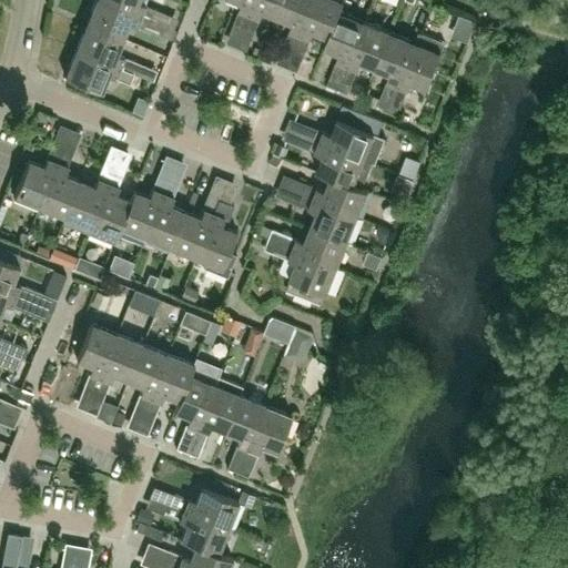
[(95,0),(87,23),(122,38),(129,21),(150,30),(154,19),(105,0),(95,0)]
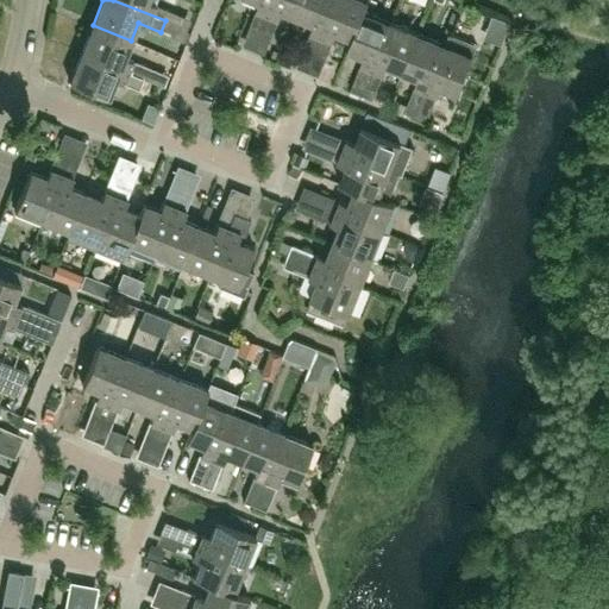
[(113,0),(165,20),(169,10),(154,4),(155,0),(113,0)]
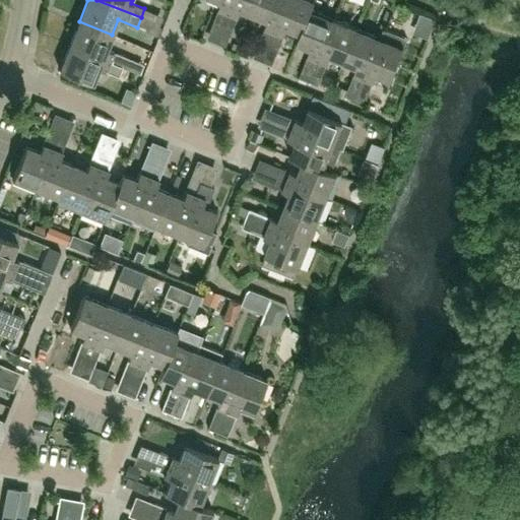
[(224,23),(234,0),(220,0),(222,1),(214,19),(224,23)]
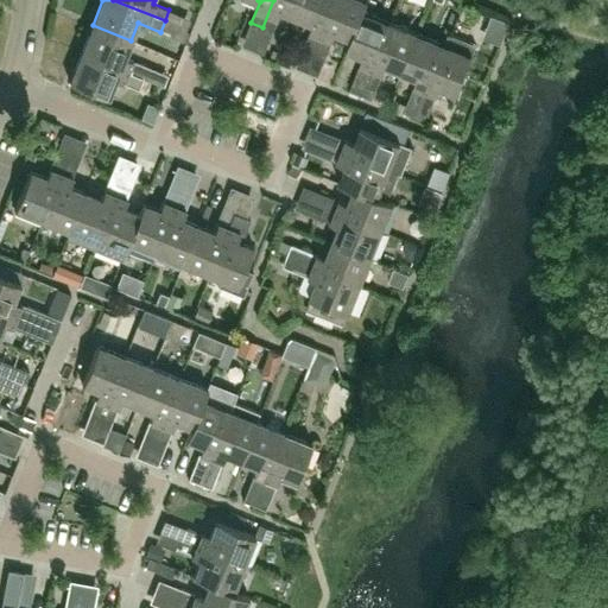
[(298,17),(304,0),(273,0),(263,27),(273,32),(283,11),(298,17)]
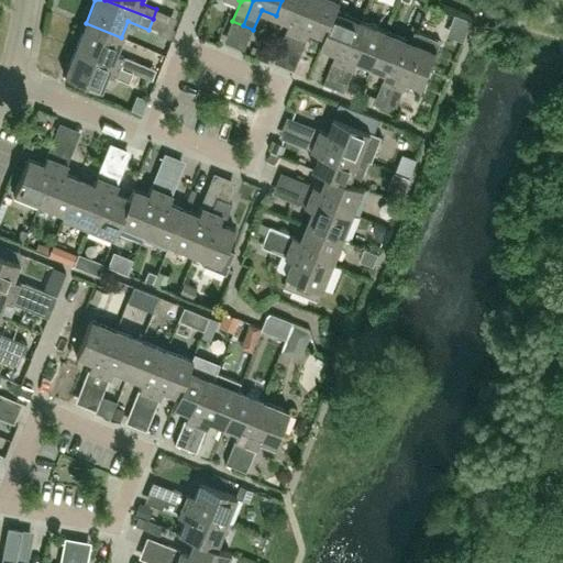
[(293,45),(310,0),(282,0),(276,15),(290,21),(283,42),(293,45)]
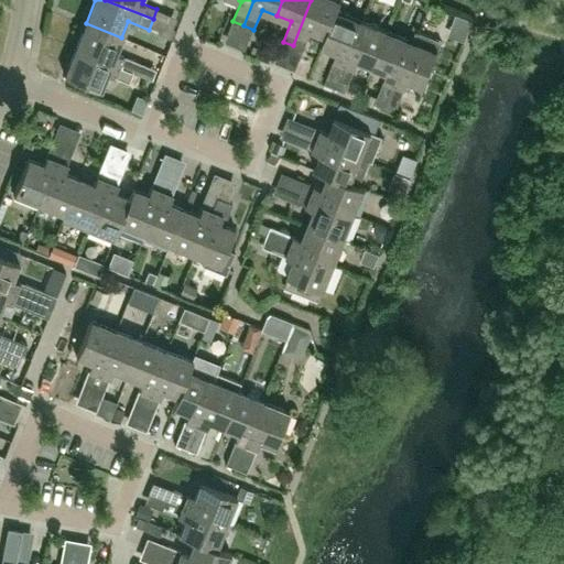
[(327,35),(337,11),(340,0),(339,0),(311,0),(293,45),(304,50),(313,30),(327,35)]
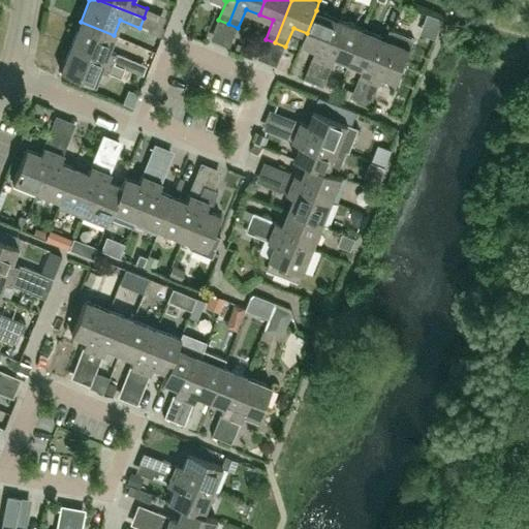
[(314,81),(339,20),(316,10),(307,33),(303,42),(316,49),(309,67),(305,76),(314,81)]
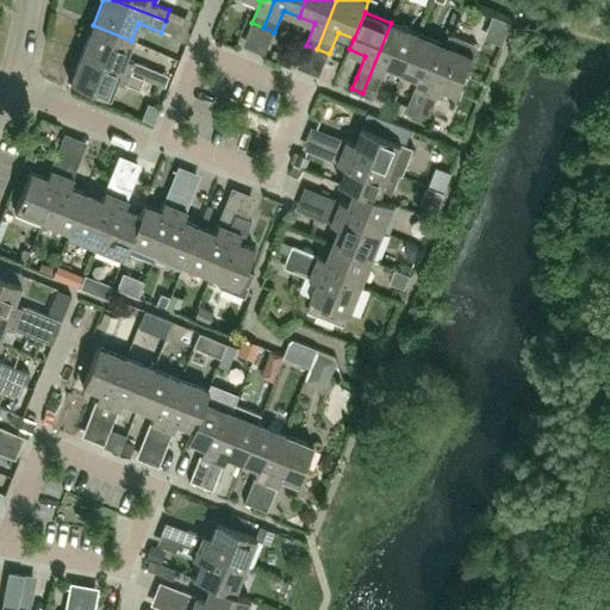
[(403,70),(418,33),(391,23),(362,93),(374,98),(387,64),(403,70)]
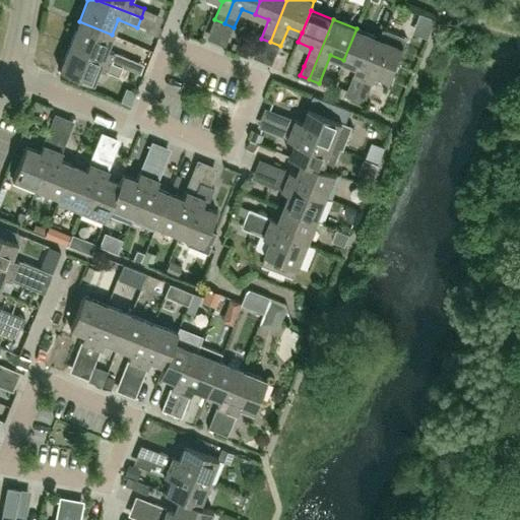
[(112,35),(79,21),(70,46),(121,66),(125,56),(106,48),(112,35)]
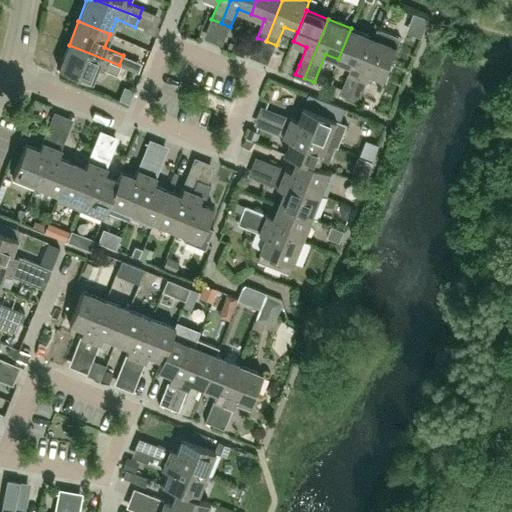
[(350,97),(374,37),(351,28),(338,59),(352,65),(340,93),(350,97)]
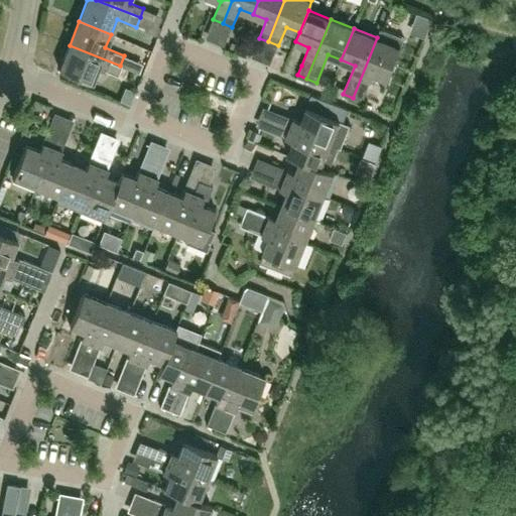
[(380,28),(377,37),(353,98),(362,102),(374,73),(387,79),(404,37),(380,28)]
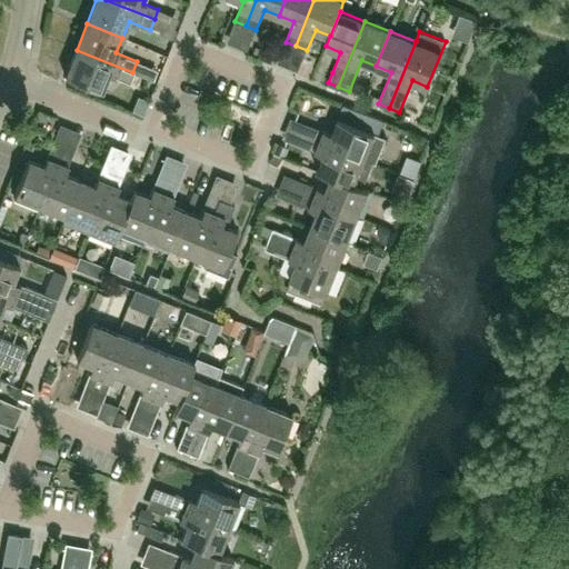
[(128,82),(132,72),(77,50),(66,77),(101,90),(108,75),(128,82)]
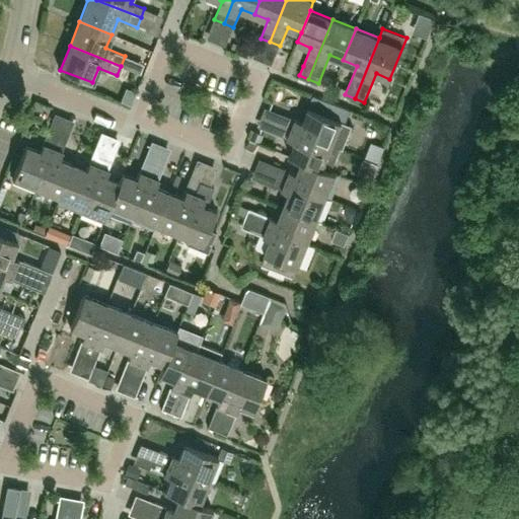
[(285,116),(281,124),(331,145),(340,148),(342,148),(351,126),(309,108),(303,124),(285,116)]
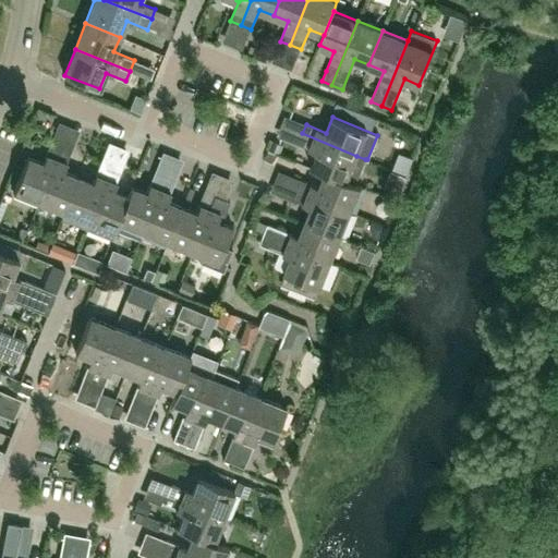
[(356,156),(302,133),(298,144),(318,153),(312,167),(326,172),(354,184),(365,159),(356,156)]
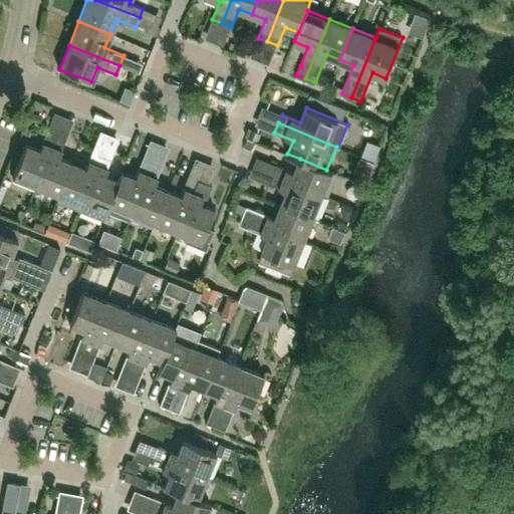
[(13,177),(36,186),(56,135),(46,132),(39,150),(25,145),(13,177)]
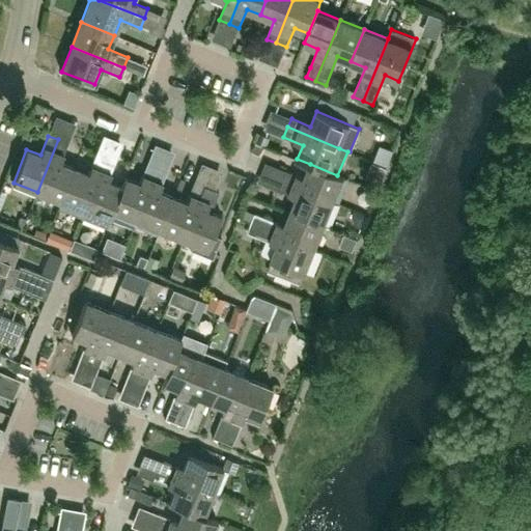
[(67,143),(58,139),(37,192),(61,201),(74,168),(60,163),(67,143)]
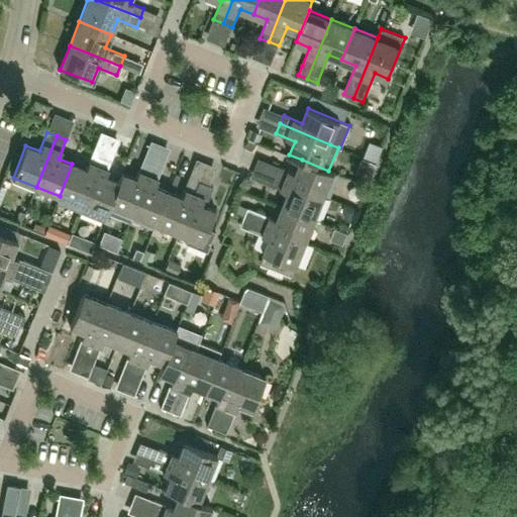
[(85,170),(72,164),(60,196),(58,203),(80,211),(102,154),(93,150),(85,170)]
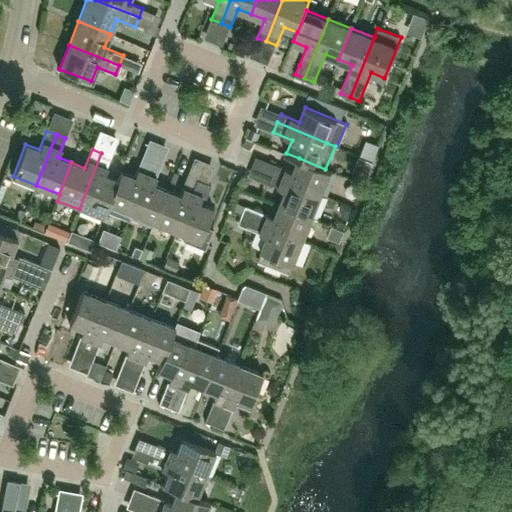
[(108,203),(117,180),(103,176),(111,157),(101,153),(79,209),(102,219),(108,203)]
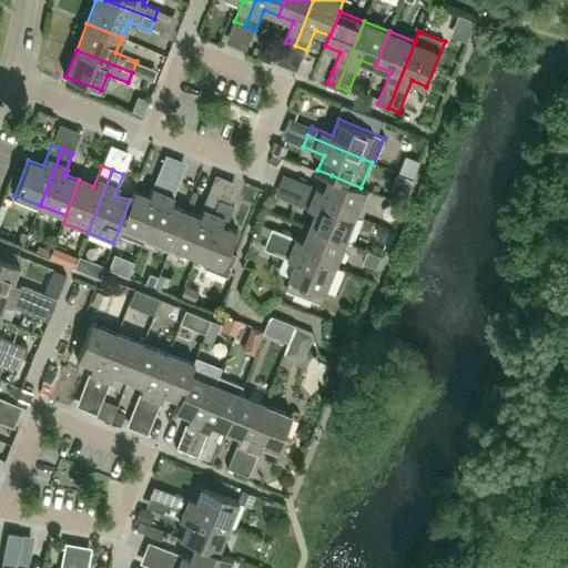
[(120,225),(145,235),(168,180),(158,175),(149,196),(133,190),(130,200),(120,225)]
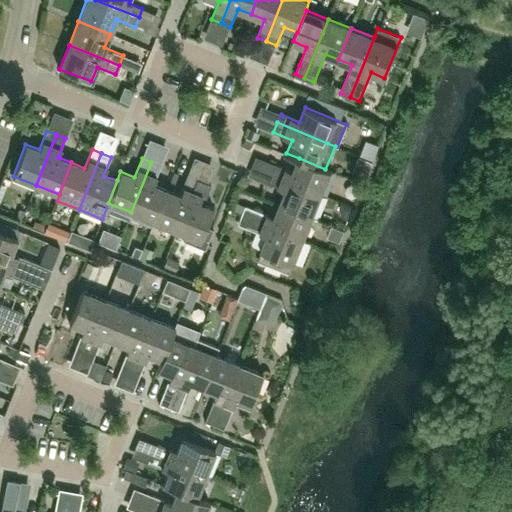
[(330,171),(325,169),(299,158),(293,171),(276,164),(271,173),(321,194),(330,171)]
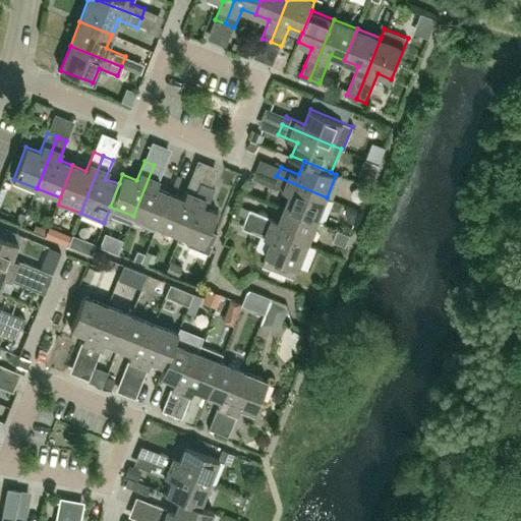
[(163,169),(154,165),(133,216),(156,225),(169,193),(156,188),(163,169)]
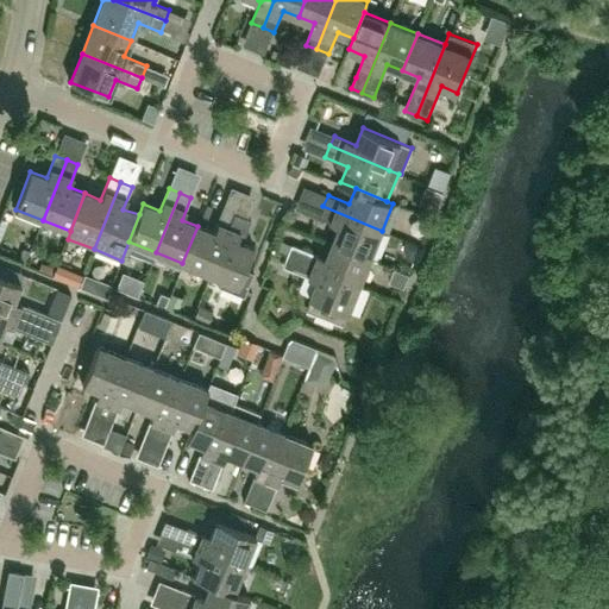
[(334,242),(371,257),(382,231),(322,206),(318,217),(340,226),(334,242)]
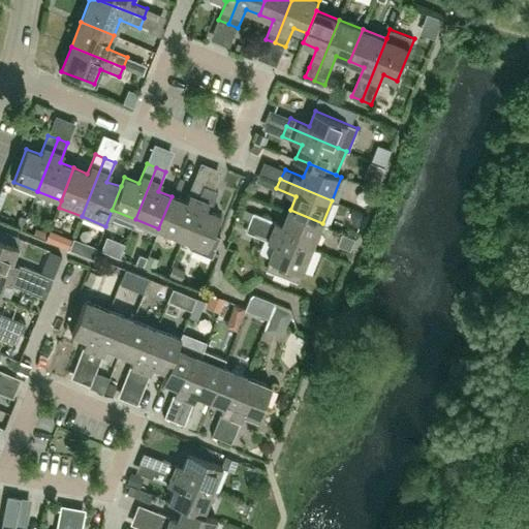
[(182,238),(184,232),(203,186),(193,182),(185,201),(172,196),(158,228),(182,238)]
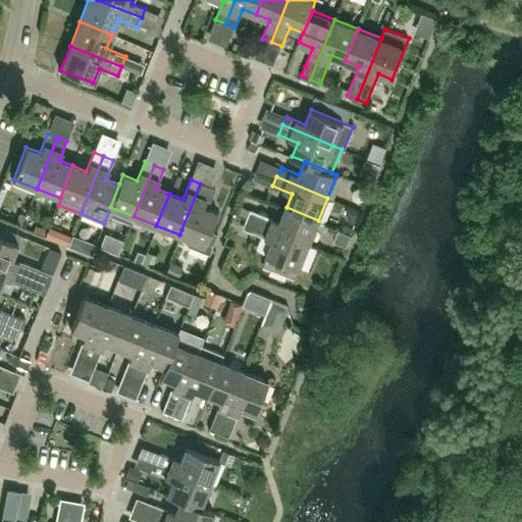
[(215,190),(210,188),(200,184),(181,229),(179,235),(189,239),(187,245),(208,253),(216,232),(209,229),(216,213),(203,207),(205,201),(210,202),(215,190)]
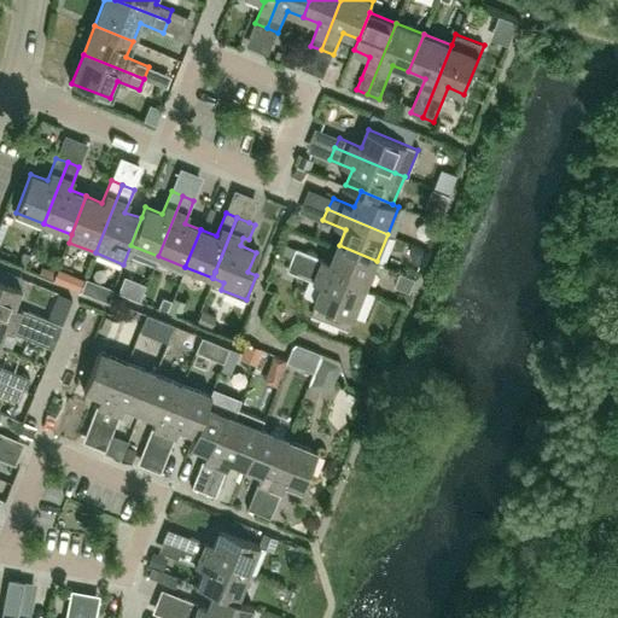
[(292,258),(366,289),(377,261),(339,245),(332,262),(296,248),(292,258)]
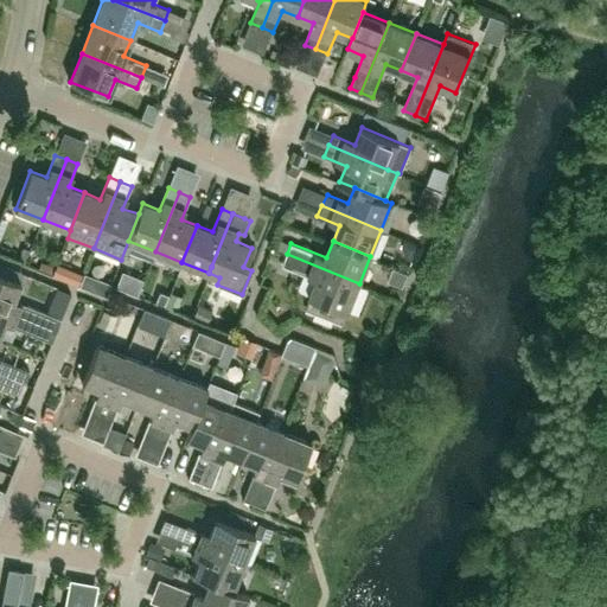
[(343,323),(347,312),(349,312),(359,283),(287,254),(282,266),(318,280),(311,295),(306,307),(343,323)]
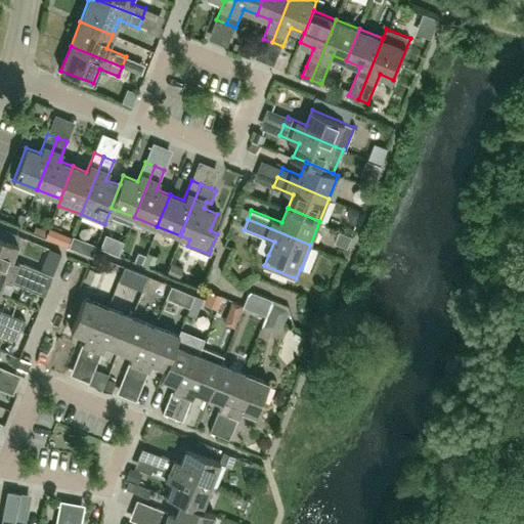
[(35,225),(32,232),(44,237),(47,230),(35,225)]
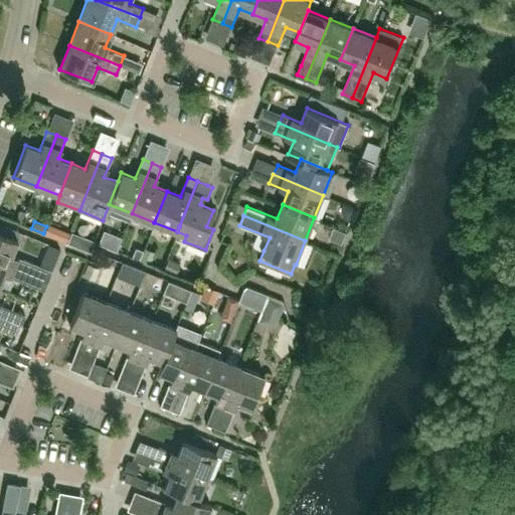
[(0,233),(0,262),(48,282),(52,272),(11,255),(16,240),(0,233)]
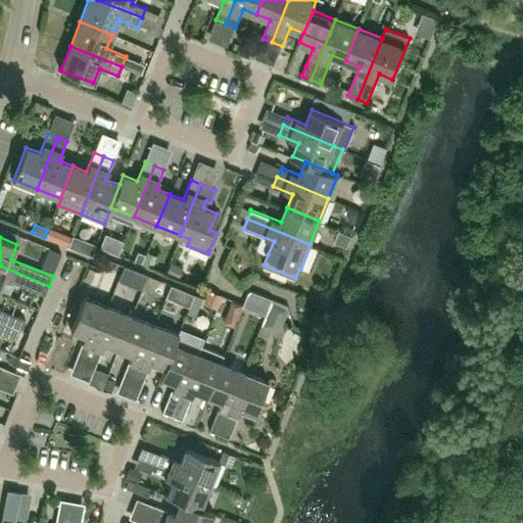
[(83,252),(91,255),(94,248),(86,244),(83,252)]
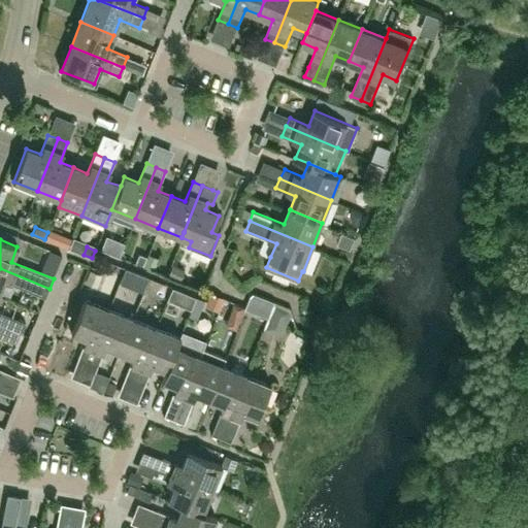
[(0,288),(3,282),(22,289),(45,298),(50,289),(0,268),(0,288)]
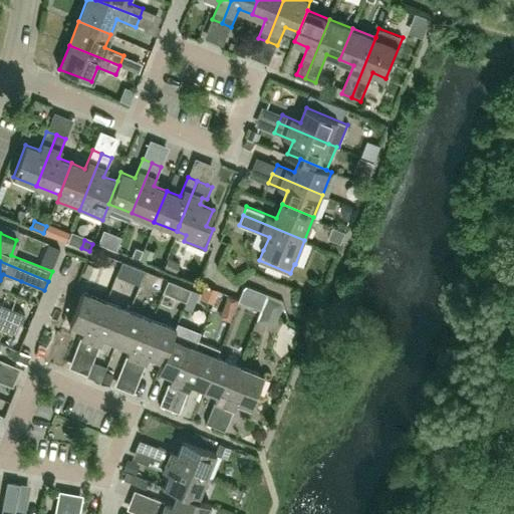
[(94,280),(99,267),(87,262),(81,275),(94,280)]
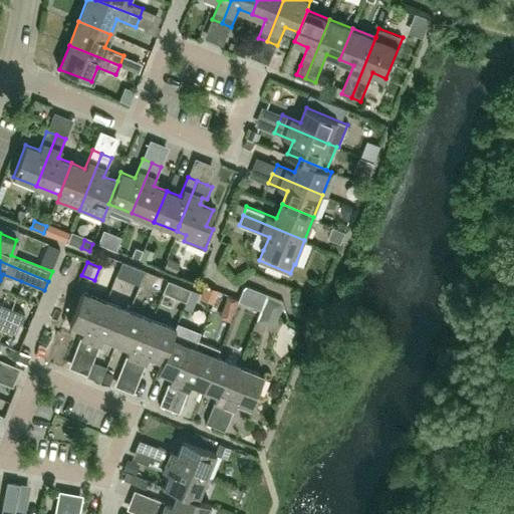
[(84,352),(104,302),(81,292),(68,324),(82,329),(75,348),(84,352)]
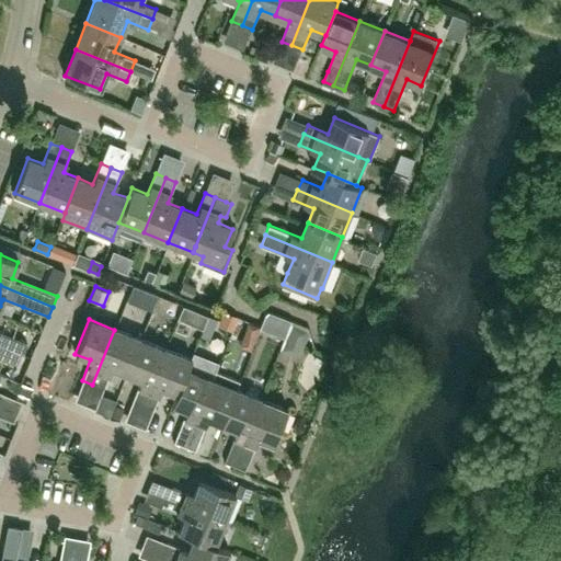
[(245,346),(258,351),(265,327),(253,323),(245,346)]
